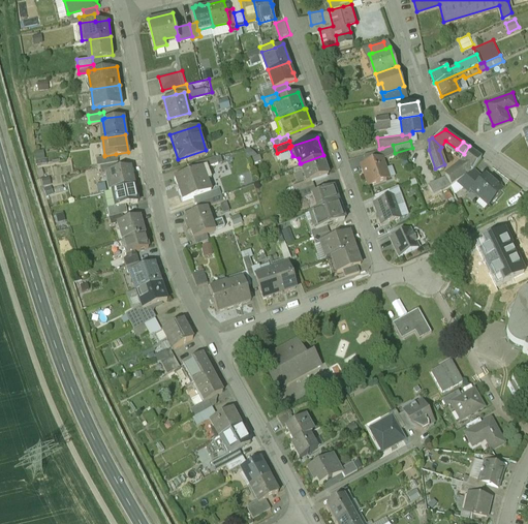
[(482,154),(469,146),(464,154),(455,167),(446,174),(429,181),(434,191),(441,187),(441,188),(458,179),(471,168),(473,166),(482,154)]
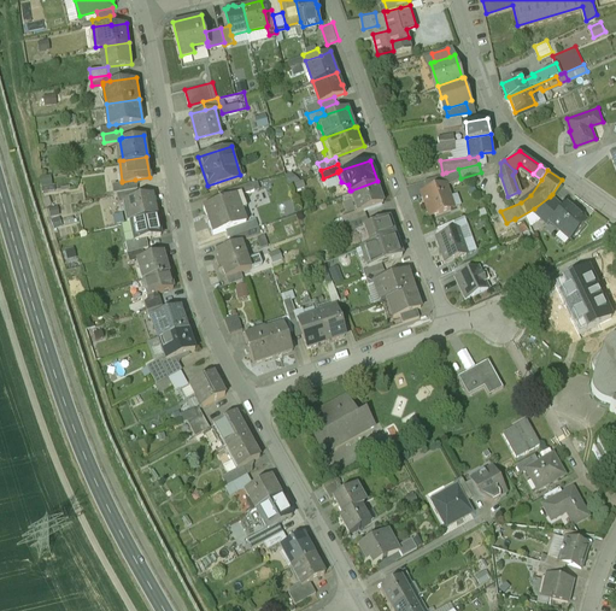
[(446,172),(443,174),(426,177),(428,188),(446,182),(450,182),(446,172)]
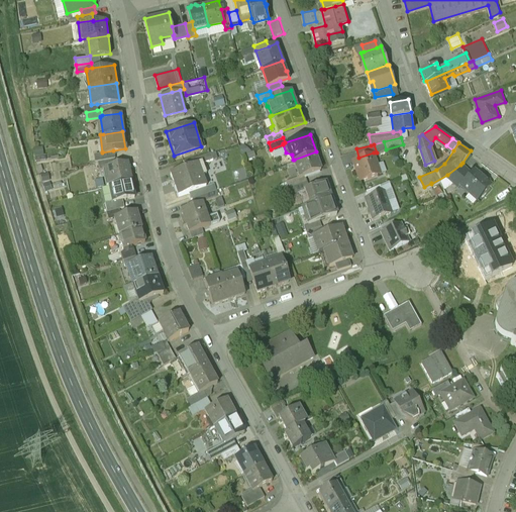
[(216,148),(184,159),(186,164),(217,154),(216,148)]
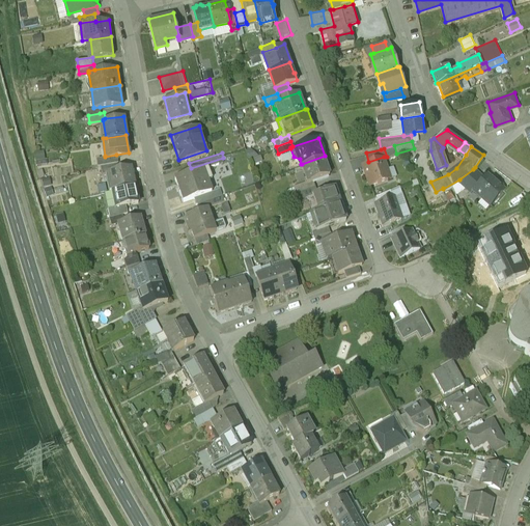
[(105,157),(105,156),(96,157),(99,165),(102,164),(117,161),(116,155),(105,157)]
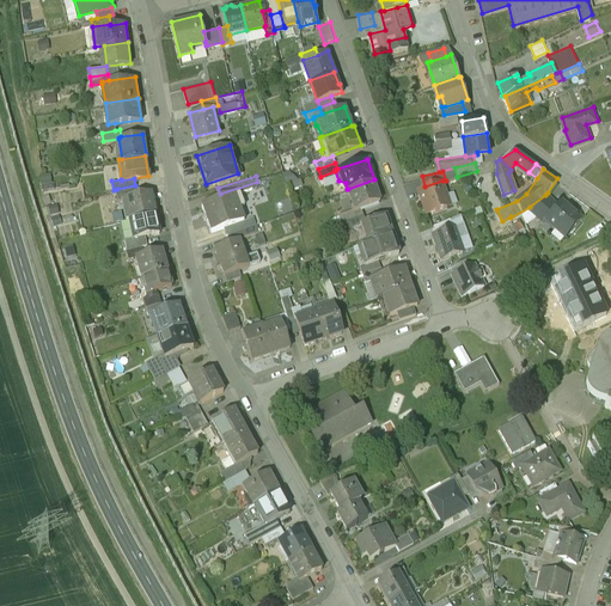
[(374,179),(348,189),(354,207),(355,208),(361,204),(380,199),(374,179)]
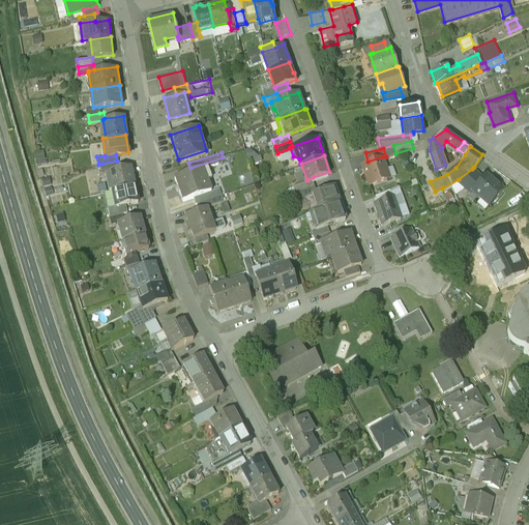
[(366,162),(363,167),(370,183),(387,176),(385,169),(387,166),(383,156),(368,162),(366,162)]
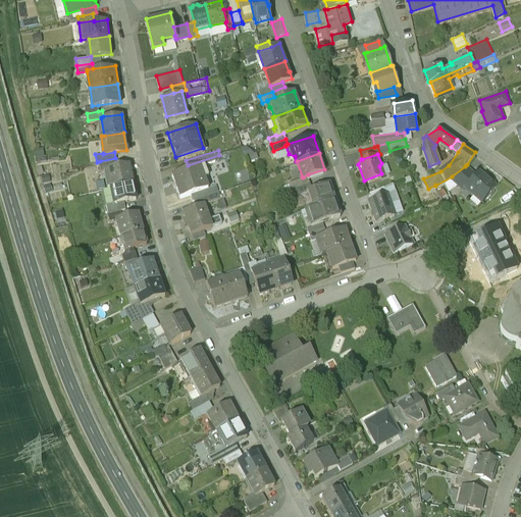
[(117,165),(115,158),(100,161),(101,169),(107,168),(107,167),(117,165)]
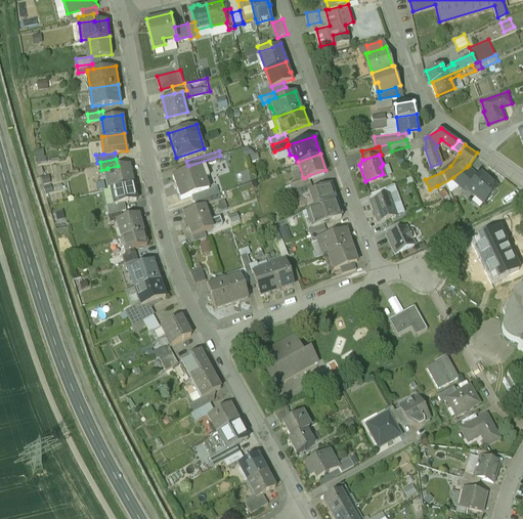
[(118,166),(107,168),(107,169),(112,185),(134,181),(129,163),(118,166)]
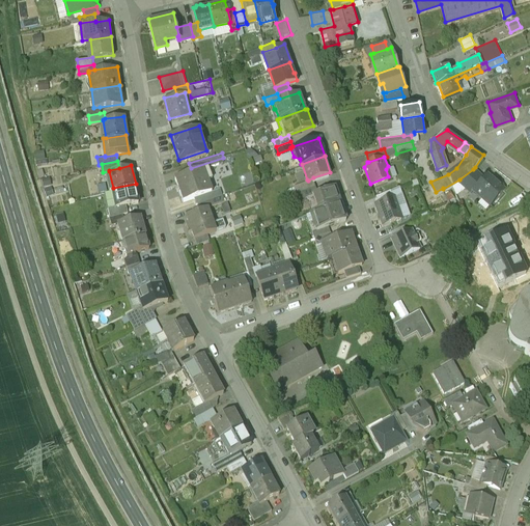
[(203,165),(176,173),(184,198),(212,189),(203,165)]
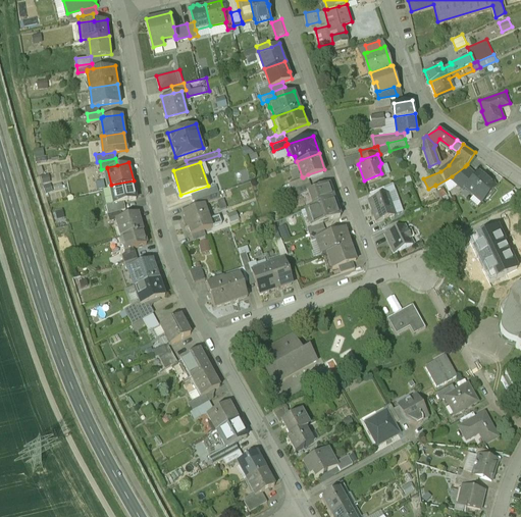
[(476,172),(467,164),(465,166),(452,176),(464,188),(466,185),(476,172)]
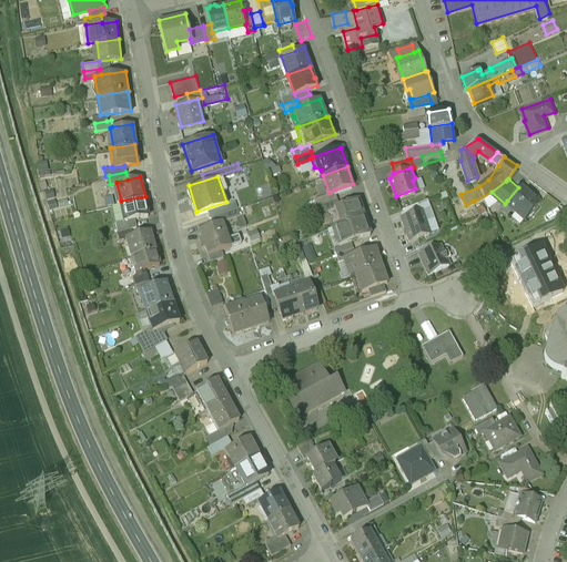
[(532,192),(522,184),(518,187),(507,201),(525,216),(539,200),(538,198),(538,195),(535,192),(532,192)]
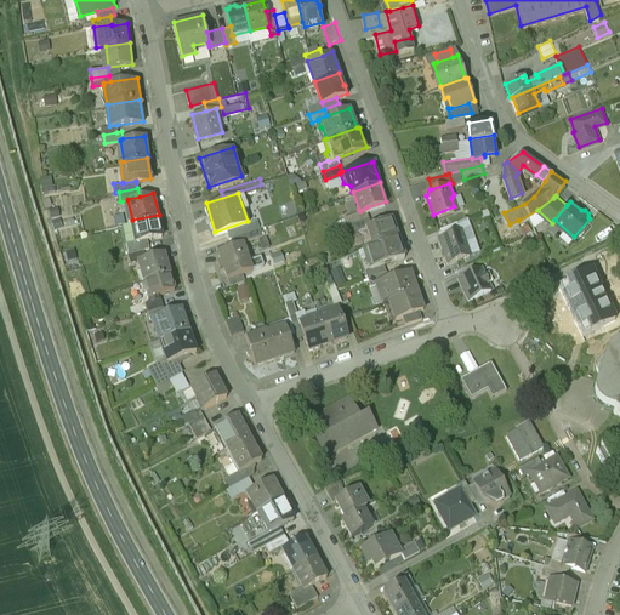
[(354,222),(370,216),(367,208),(360,211),(359,210),(343,216),(347,225),(354,222)]
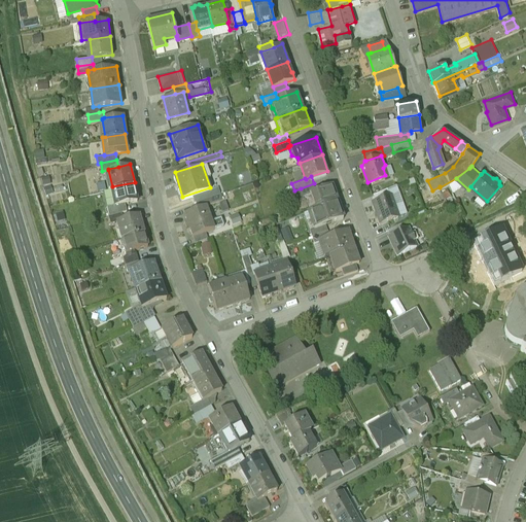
[(47,190),(55,189),(53,181),(45,183),(47,190)]
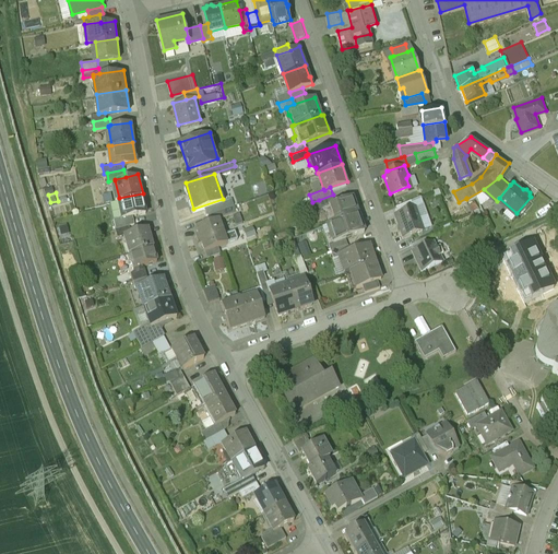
[(146,210),(143,193),(119,198),(122,214),(122,215),(133,213),(146,210)]
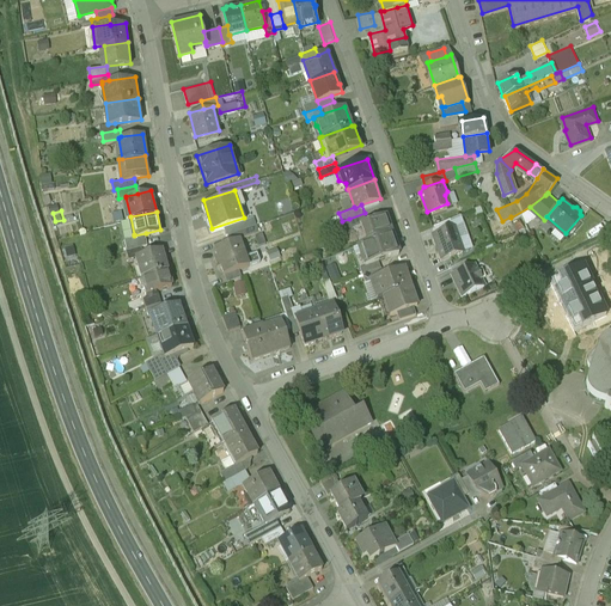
[(361,222),(367,220),(365,213),(349,219),(352,226),(361,222)]
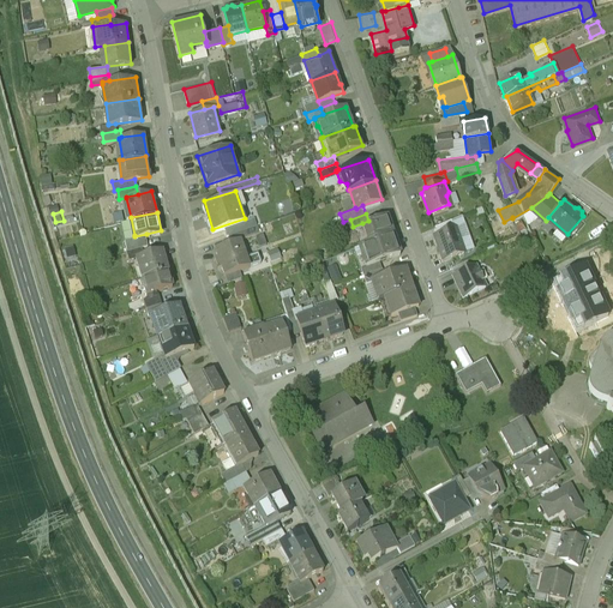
[(368,241),(394,232),(386,214),(368,221),(362,223),(368,241)]
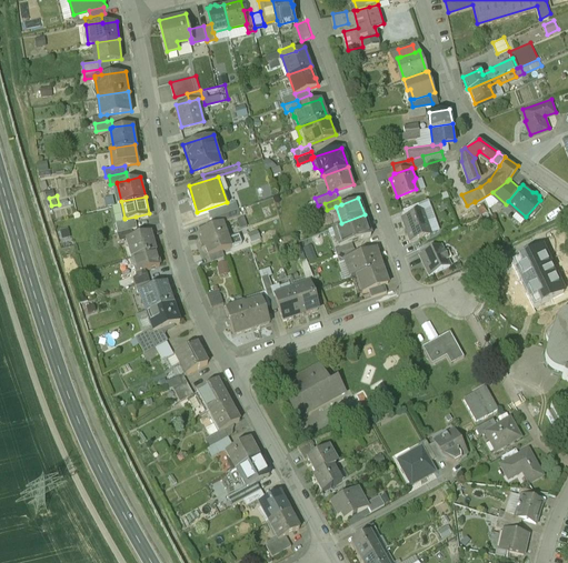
[(210,208),(212,214),(238,205),(229,201),(210,208)]
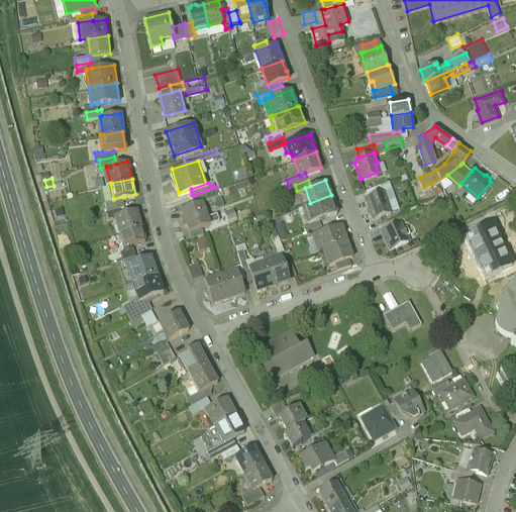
[(381,183),(367,189),(369,196),(384,191),(381,183)]
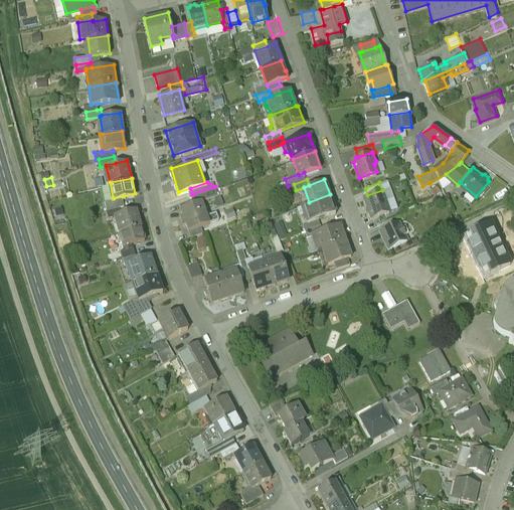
[(204,190),(206,196),(218,192),(215,186),(204,190)]
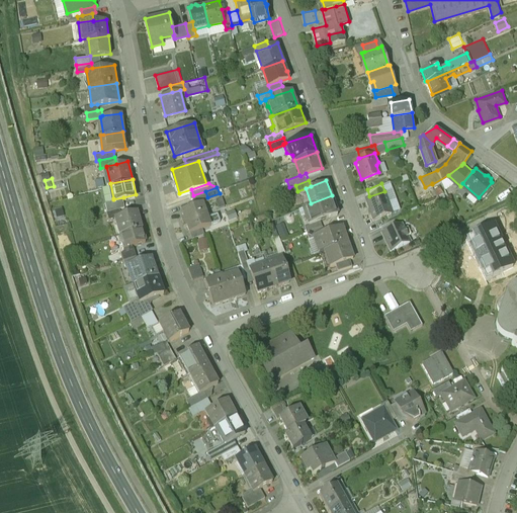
[(369,196),(366,197),(373,217),(393,209),(385,190),(384,191),(369,196)]
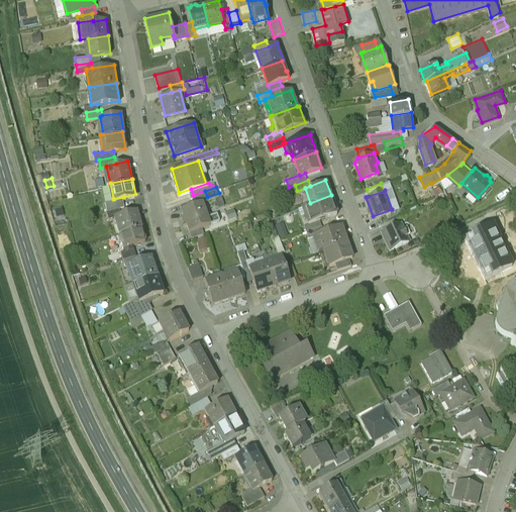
[(195,201),(202,199),(207,197),(205,191),(193,195),(195,201)]
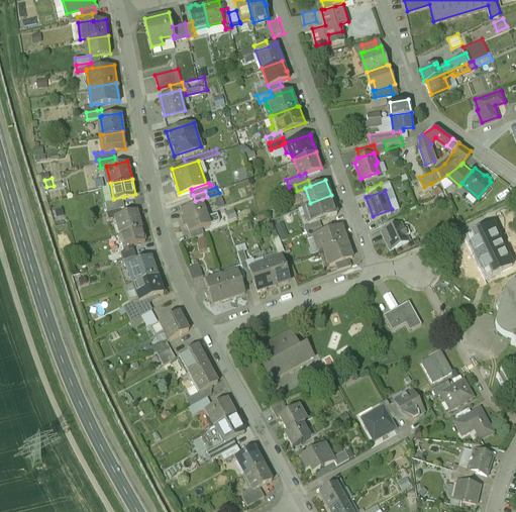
[(310,203),(308,203),(311,211),(305,213),(309,222),(320,218),(337,212),(331,195),(310,203)]
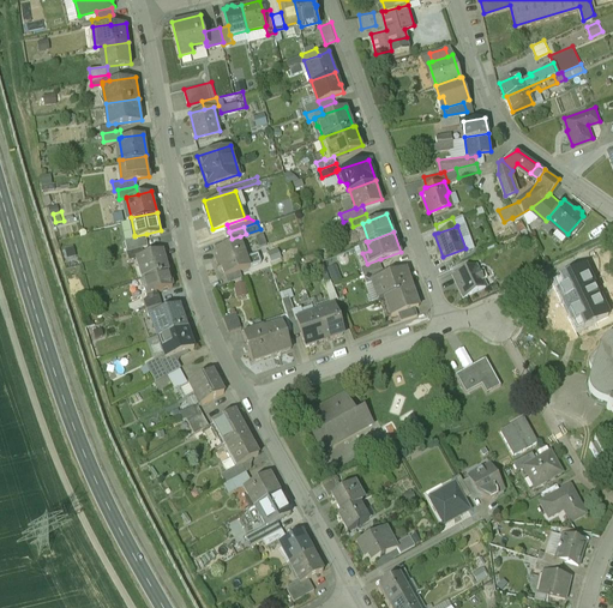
[(149,244),(146,234),(134,236),(134,235),(125,238),(127,248),(143,245),(149,244)]
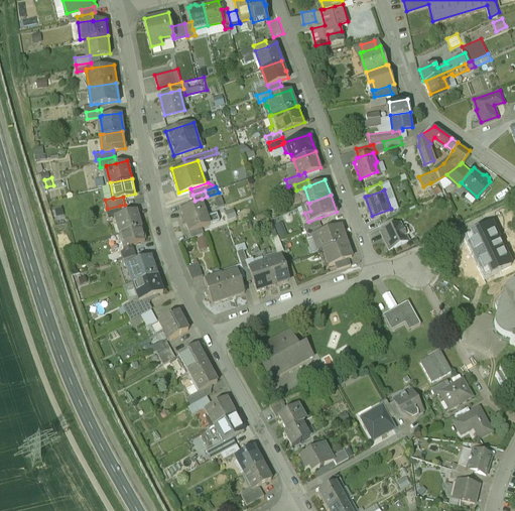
[(195,201),(181,206),(183,214),(180,215),(182,221),(186,220),(188,228),(202,224),(210,221),(202,199),(195,201)]
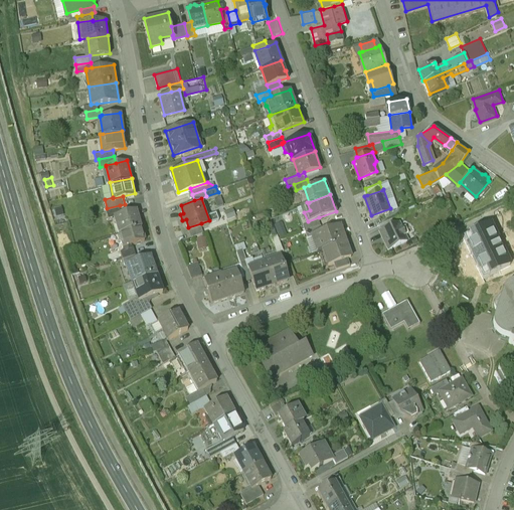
[(122,212),(120,205),(107,208),(109,216),(115,214),(122,212)]
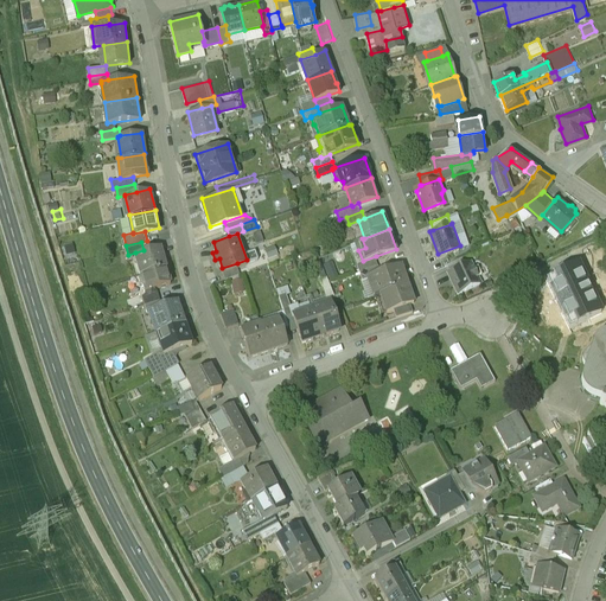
[(144,250),(135,253),(141,273),(166,264),(160,244),(144,250)]
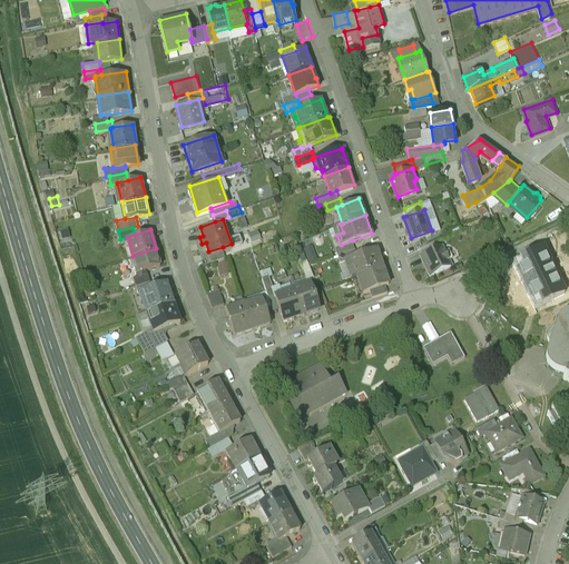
[(422,250),(440,243),(438,238),(420,245),(422,250)]
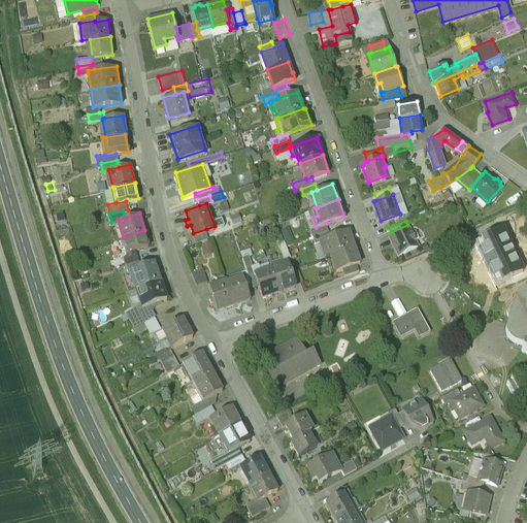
[(327,223),(316,227),(318,233),(329,229),(327,223)]
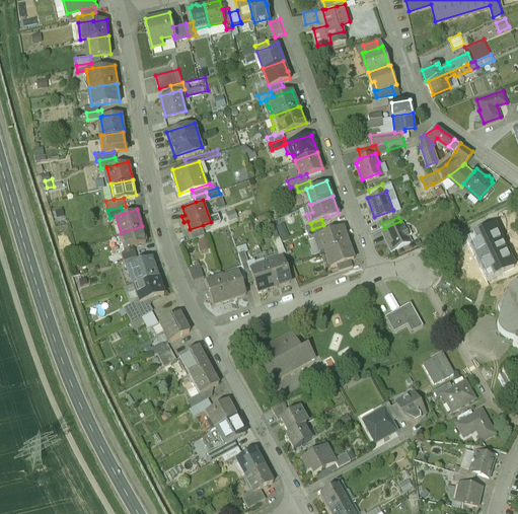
[(402,221),(383,230),(392,247),(411,238),(409,233),(412,231),(409,225),(404,227),(402,221)]
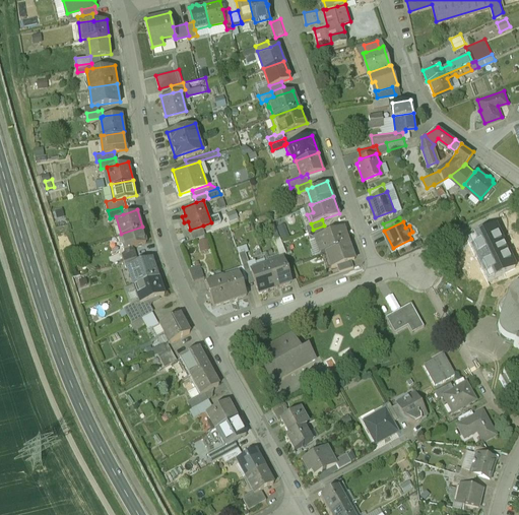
[(496,222),(468,236),(478,256),(480,255),(484,262),(481,263),(488,276),(515,263),(509,249),(507,250),(502,238),(503,238),(496,222)]
